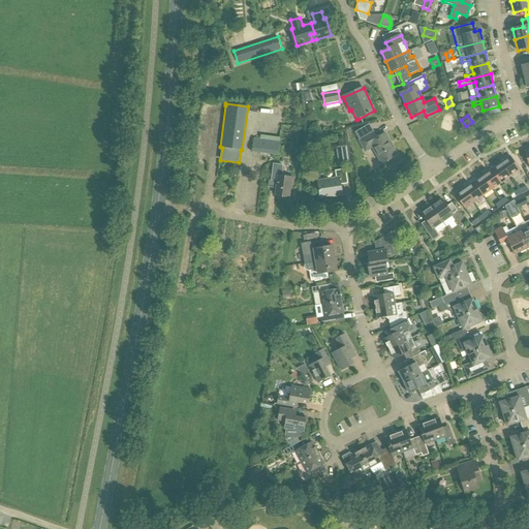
[(377,138),(374,131),(358,142),(365,153),(373,148),(382,164),(398,155),(385,133),(377,138)]
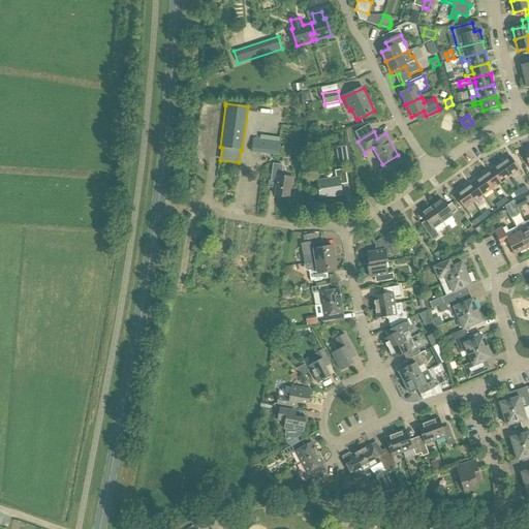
[(278,156),(279,142),(254,138),(252,152),(278,156)]
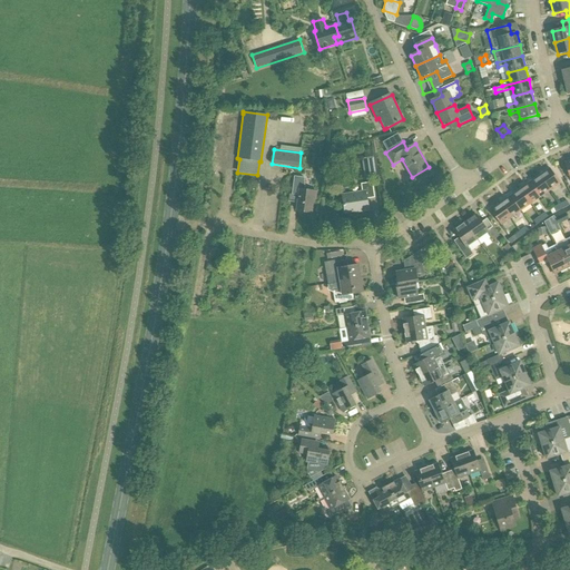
[(364,176),(375,175),(373,157),(362,158),(364,176)]
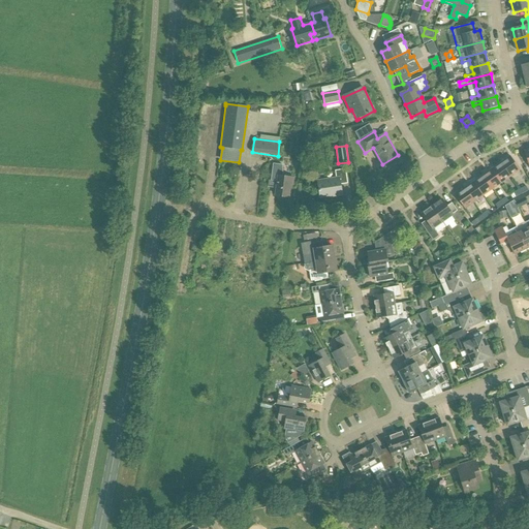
[(501,163),(511,177),(521,170),(510,156),(501,163)]
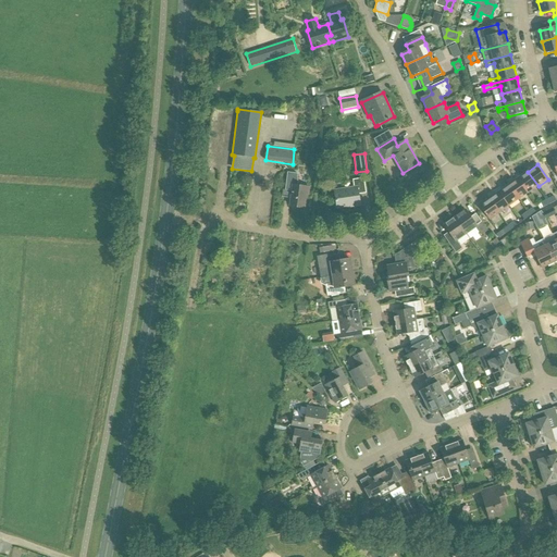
[(529,193),(539,186),(528,172),(518,178),(529,193)]
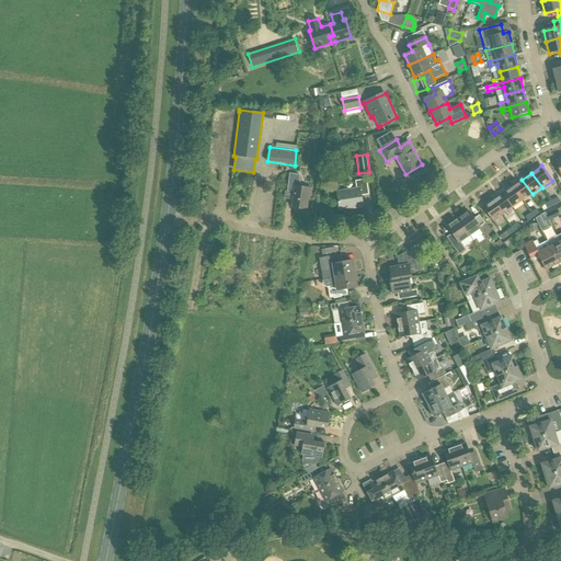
[(355,208),(364,207),(362,196),(368,195),(366,180),(355,181),(356,190),(338,193),(341,210),(355,208)]
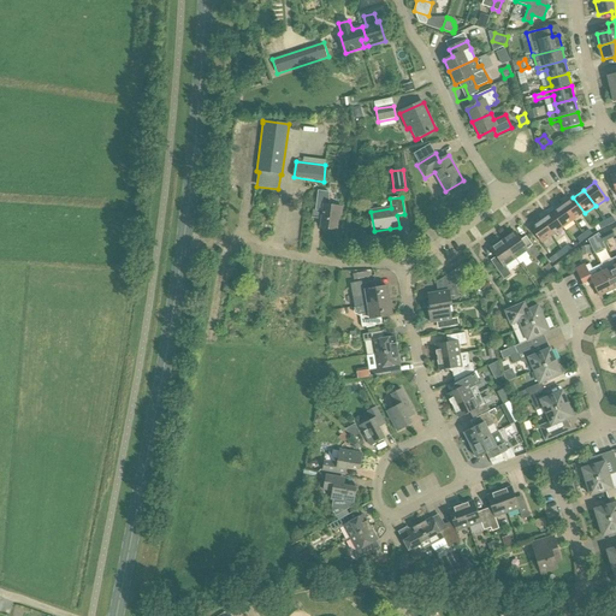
[(574,221),(585,213),(573,197),(562,205),(574,221)]
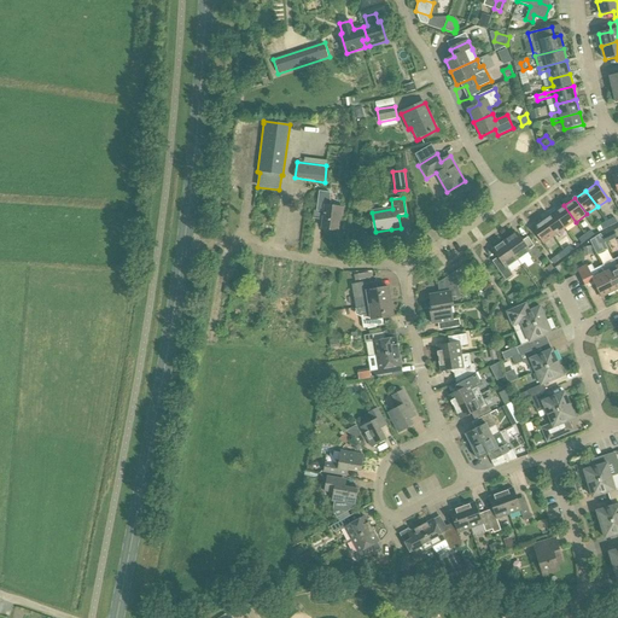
[(565,229),(576,222),(564,205),(553,213),(565,229)]
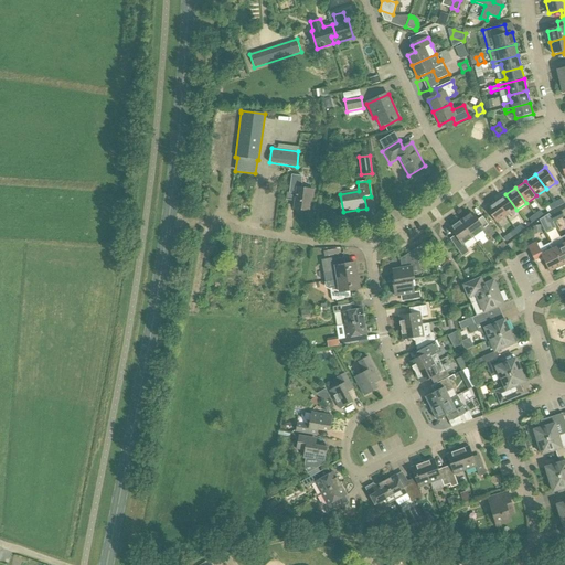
[(312,199),(313,191),(298,189),(295,209),(296,210),(297,211),(302,212),(304,210),(308,211),(310,199),(312,199)]
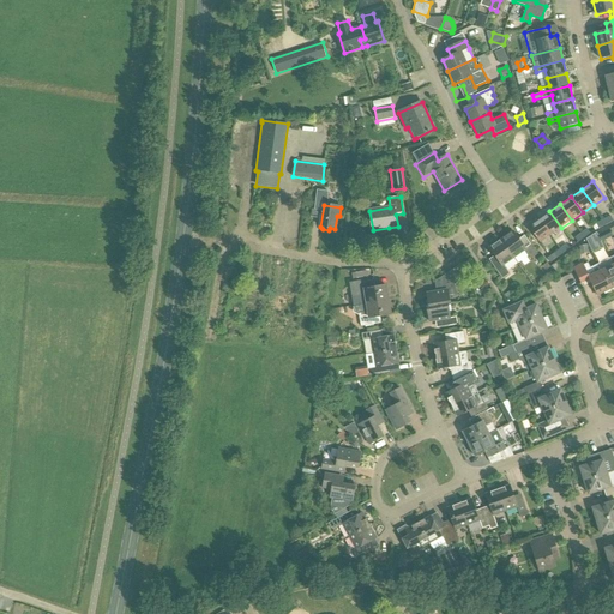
[(551,235),(561,228),(549,211),(540,220),(551,235)]
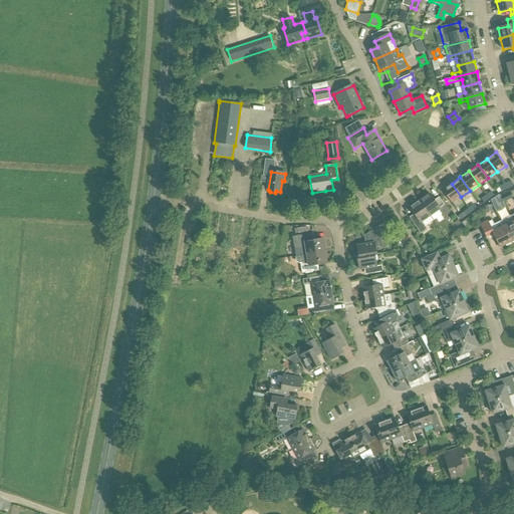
[(452,203),(461,197),(452,184),(443,190),(452,203)]
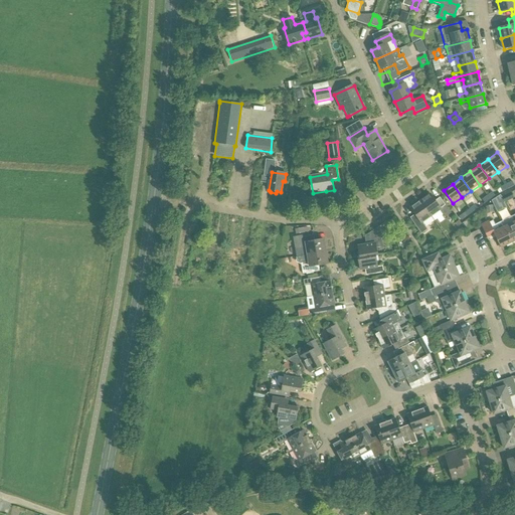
[(506,184),(496,189),(499,193),(508,189),(506,184)]
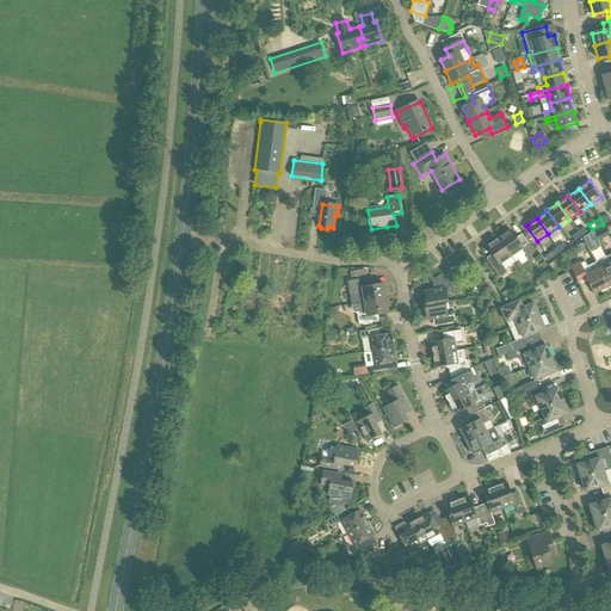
[(499,239),(512,257),(522,250),(529,258),(536,253),(526,240),(520,244),(511,230),(499,239)]
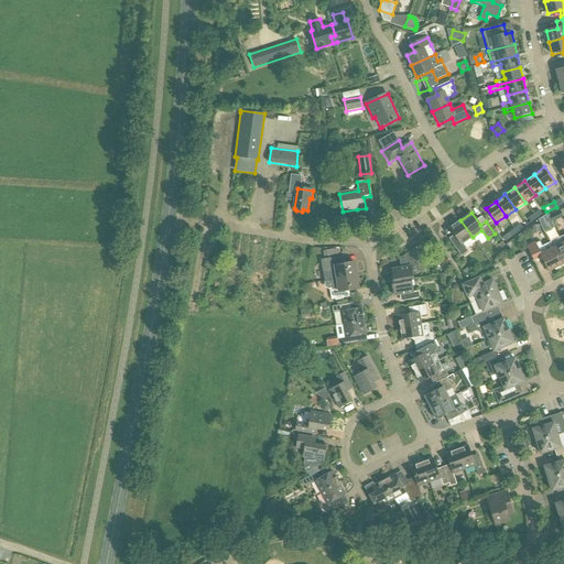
[(553,221),(550,216),(549,216),(548,214),(543,217),(539,220),(542,227),(553,221)]
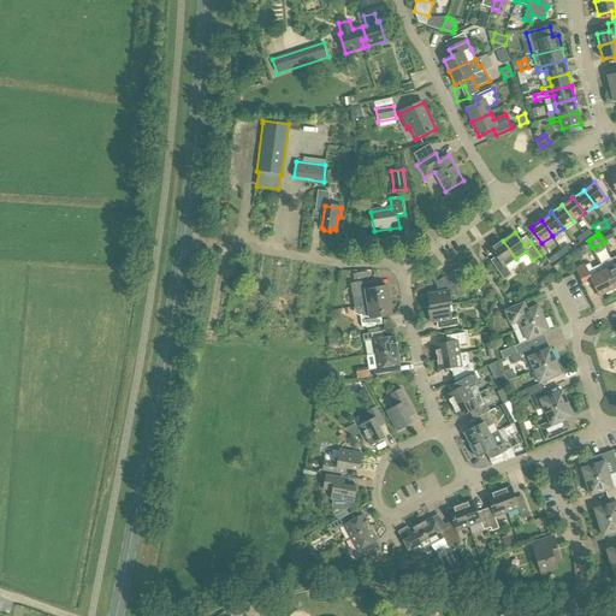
[(505,266),(516,259),(503,241),(492,249),(501,262),(495,266),(504,280),(511,274),(505,266)]
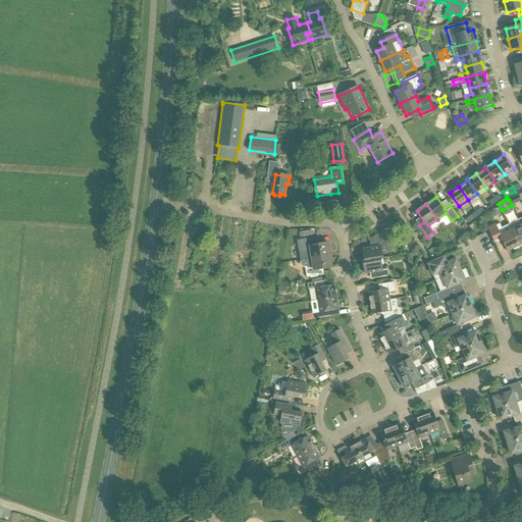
[(511,218),(519,214),(515,205),(507,209),(511,218)]
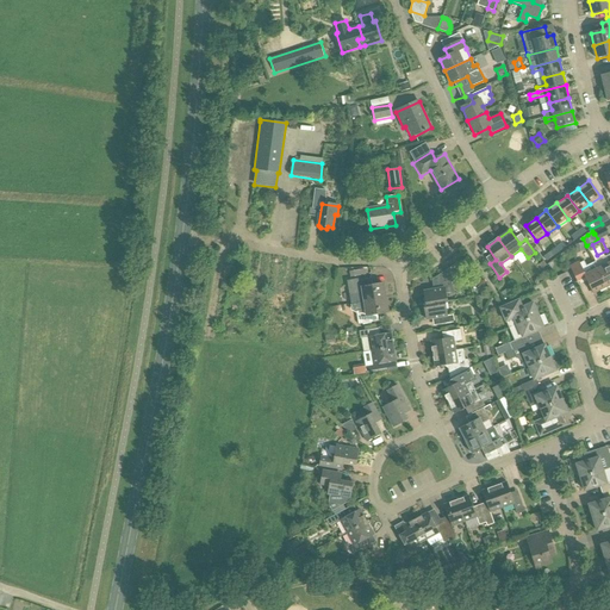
[(577,254),(585,251),(583,243),(574,244),(577,254)]
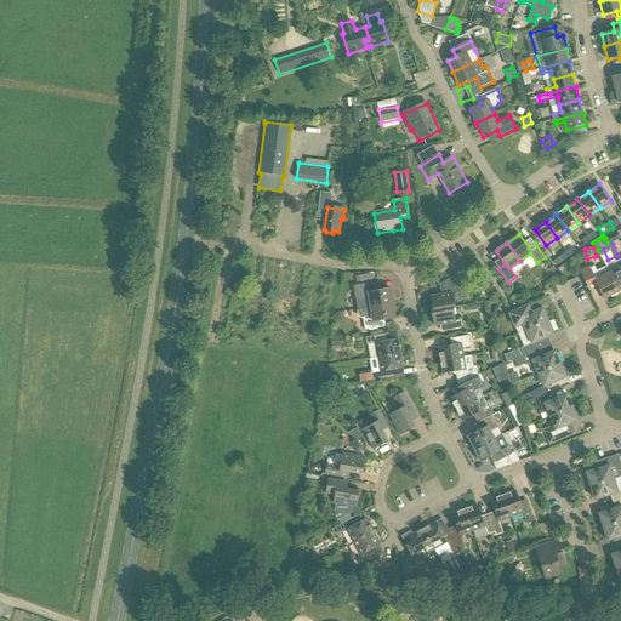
[(617,292),(620,290),(620,269),(616,261),(605,267),(617,292)]
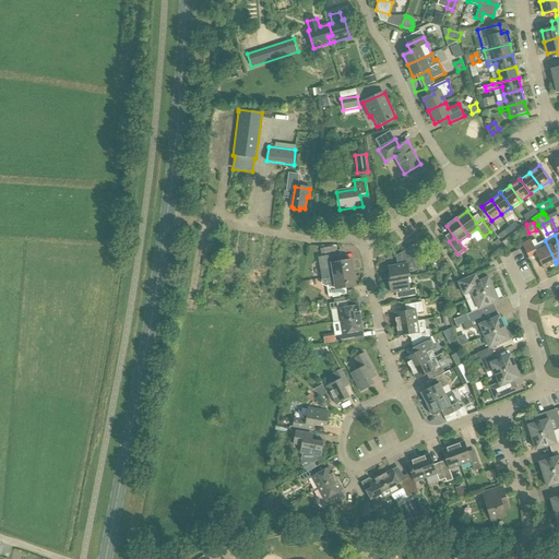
[(556,263),(545,240),(537,244),(535,239),(532,241),(531,240),(522,244),(528,259),(537,254),(544,270),(556,263)]
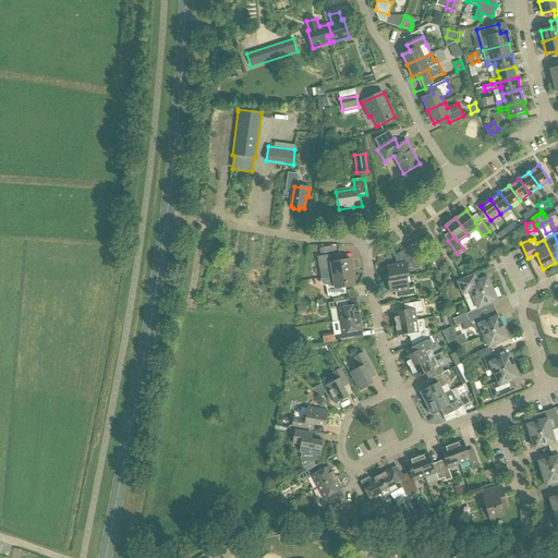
[(397,265),(388,266),(390,279),(407,276),(409,276),(408,268),(415,267),(413,258),(420,256),(417,241),(411,244),(396,255),(397,265)]
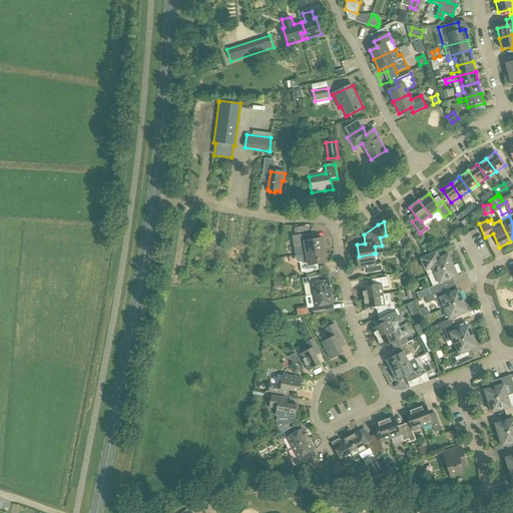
[(307,253),(325,250),(323,239),(310,241),(309,235),(302,236),(302,235),(292,237),(294,249),(306,247),(307,253)]
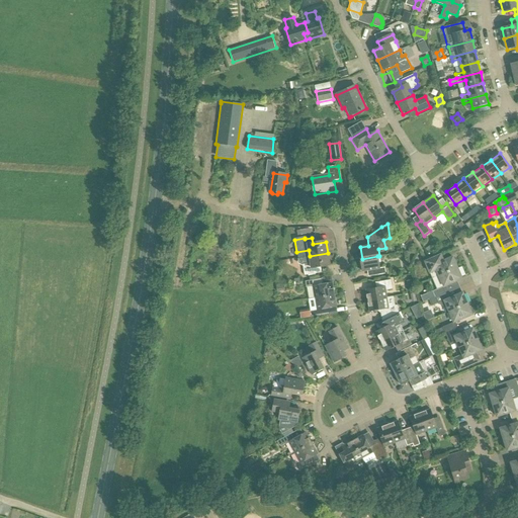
[(328,253),(310,256),(303,257),(304,258),(297,259),(298,261),(297,261),(297,264),(303,265),(305,275),(313,274),(312,268),(330,265),(328,253)]
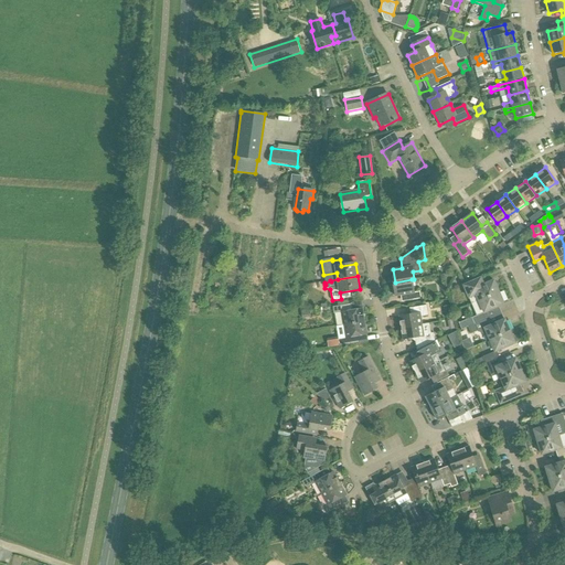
[(395,283),(393,283),(395,296),(405,295),(406,301),(420,299),(419,291),(414,292),(412,279),(395,283)]
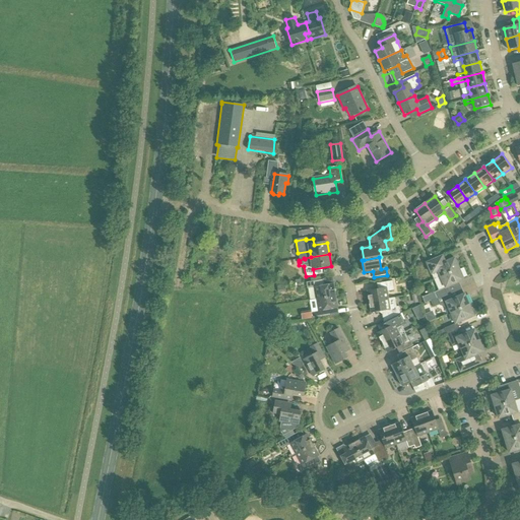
[(435,279),(459,268),(455,258),(443,263),(440,257),(428,263),(435,279)]
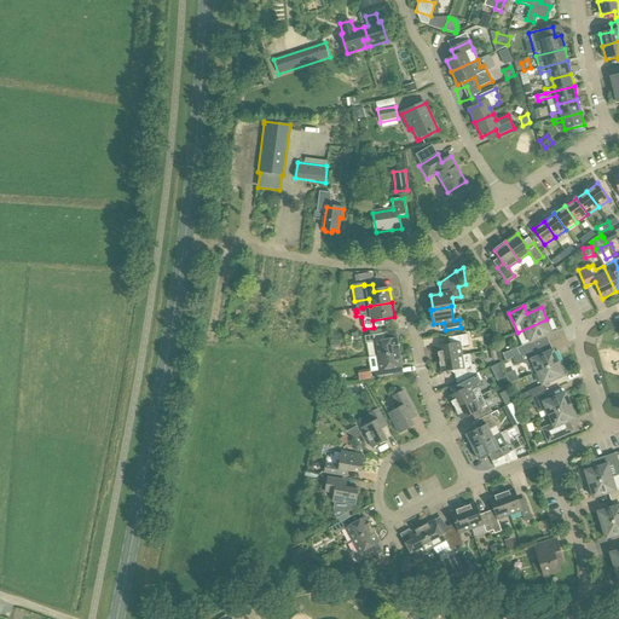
[(520,356),(536,348),(532,342),(553,333),(547,319),(518,333),(522,345),(516,348),(520,356)]
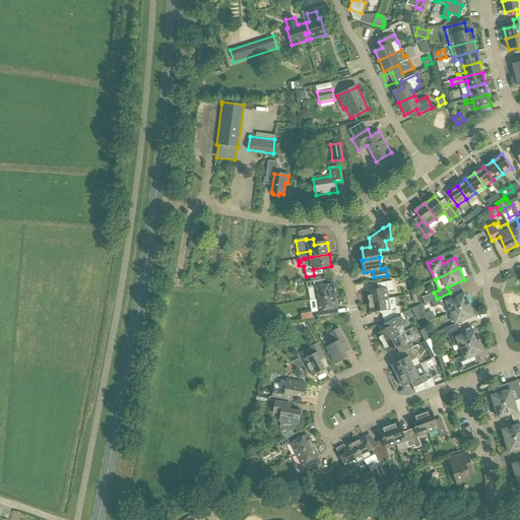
[(317,299),(336,296),(335,287),(334,288),(333,283),(324,285),(323,279),(306,282),(307,288),(315,287),(317,299)]
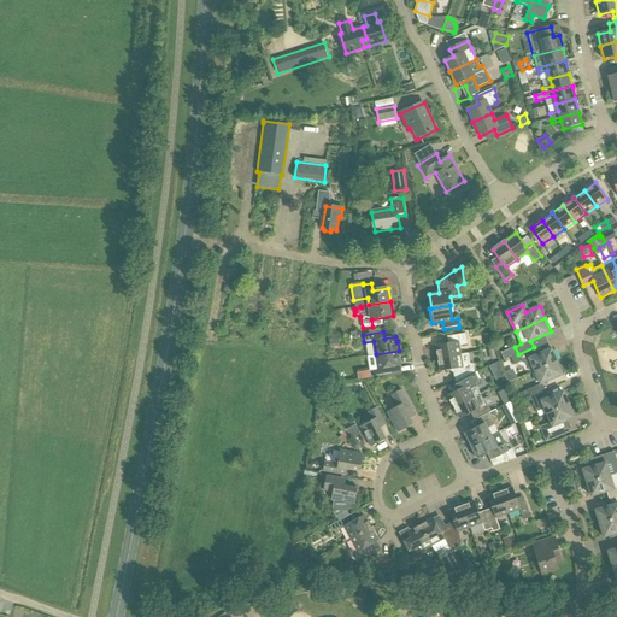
[(451,342),(436,345),(439,358),(462,353),(460,345),(468,344),(465,334),(450,336),(451,342)]
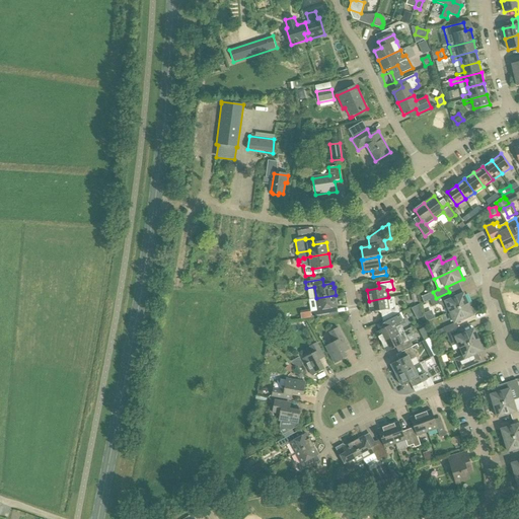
[(450,312),(468,304),(464,293),(452,299),(449,292),(436,298),(430,301),(432,306),(439,304),(440,306),(445,307),(448,306),(450,312)]
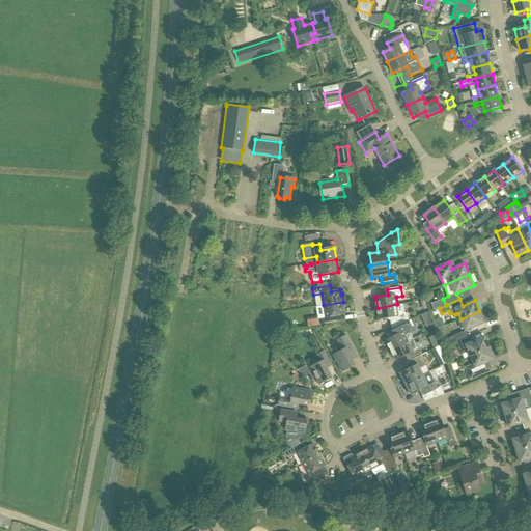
[(416,305),(419,311),(428,307),(425,301),(416,305)]
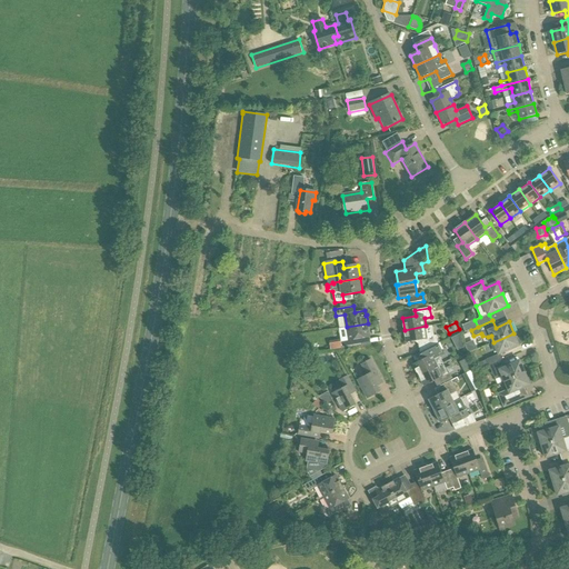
[(368,323),(347,327),(349,340),(340,341),(341,349),(360,346),(359,340),(369,338),(368,333),(369,333),(368,323)]
